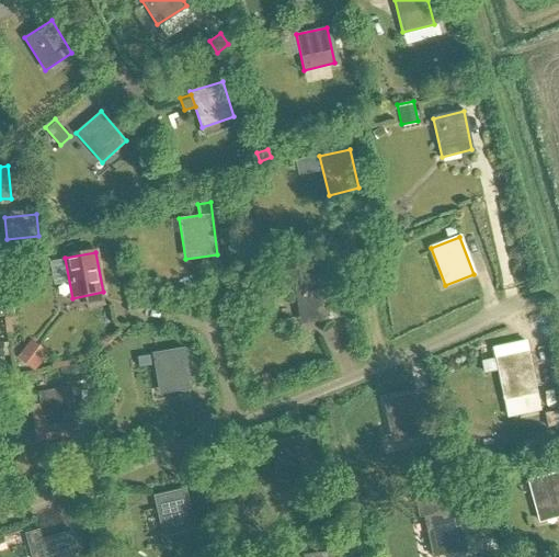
[(321,272),(335,270),(334,261),(320,262),(321,272)]
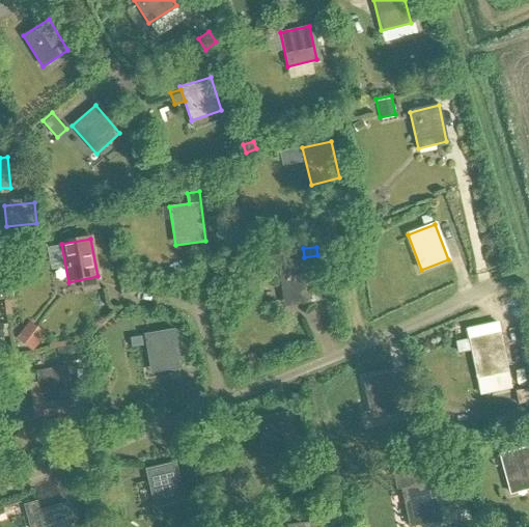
[(285,306),(314,301),(307,264),(279,268),(285,306)]
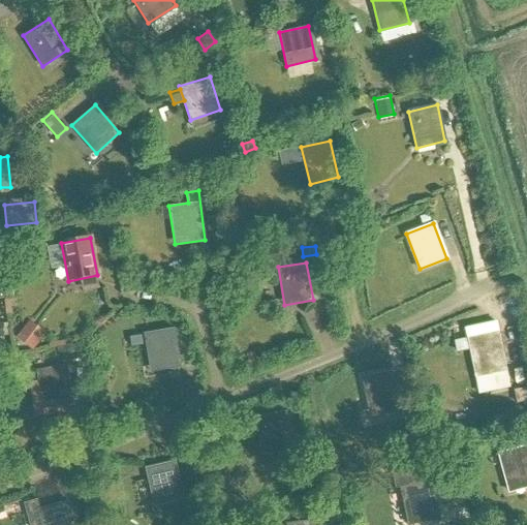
[(29,317),(16,335),(32,347),(45,330),(29,317)]
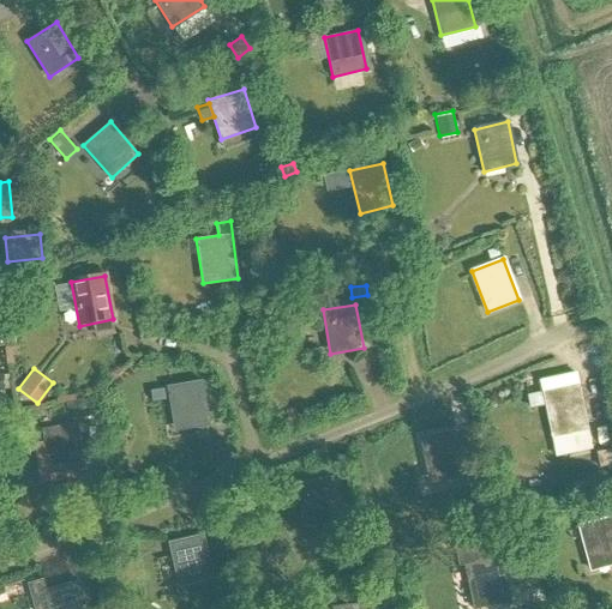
[(177,432),(208,426),(201,381),(168,386),(177,432)]
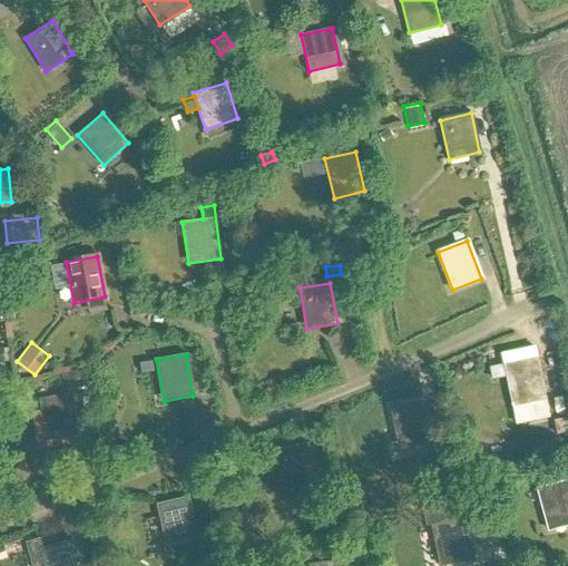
[(153,369),(152,358),(138,360),(140,371),(153,369)]
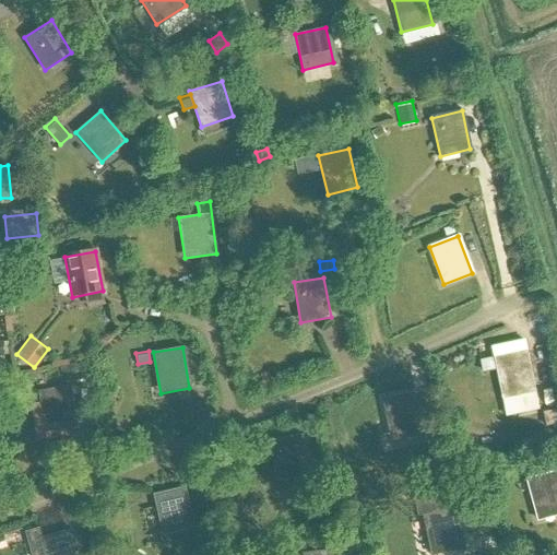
[(496,356),(480,361),(481,369),(495,366),(497,366),(498,369),(501,389),(518,386),(520,394),(523,393),(533,391),(532,385),(525,351),(496,356)]
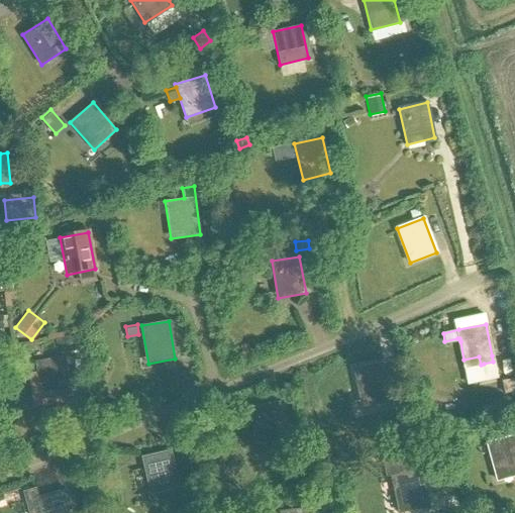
[(41,400),(69,395),(63,360),(35,364),(41,400)]
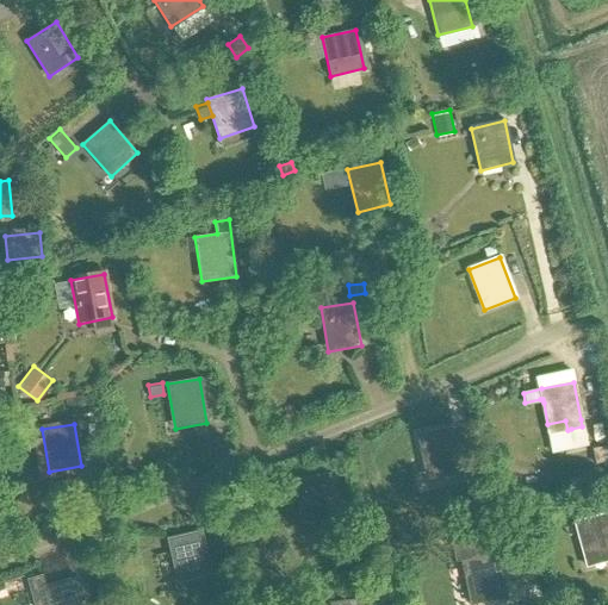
[(428,480),(460,473),(451,429),(419,436),(428,480)]
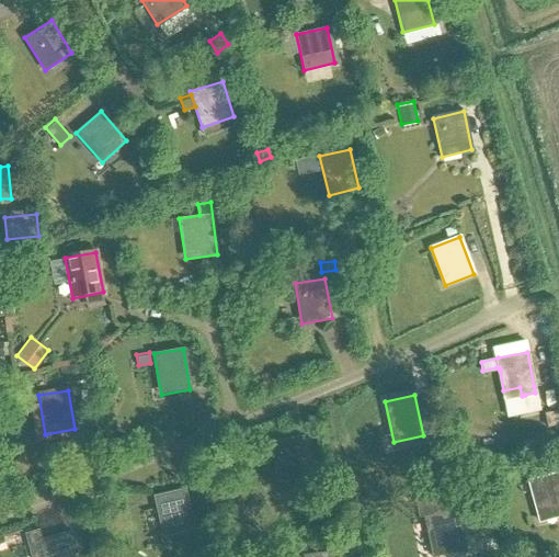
[(558,407),(545,410),(545,413),(547,424),(549,424),(558,422),(558,412),(558,411),(558,407)]
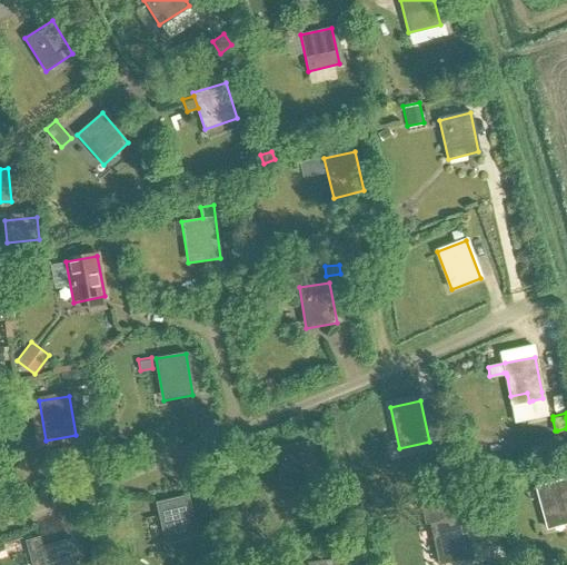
[(257,463),(277,459),(282,488),(311,484),(306,444),(255,452),(257,463)]
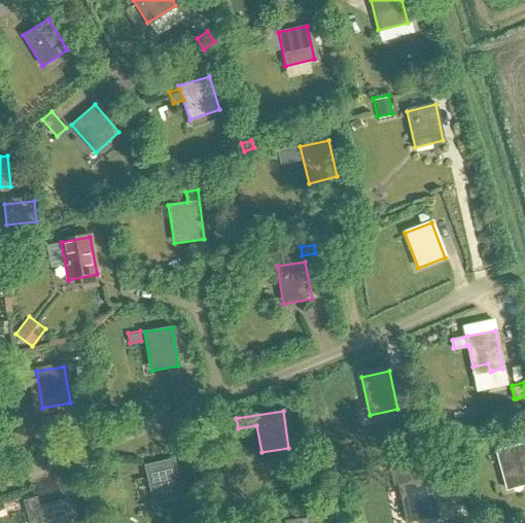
[(505,487),(524,482),(524,443),(524,442),(495,449),(505,487)]
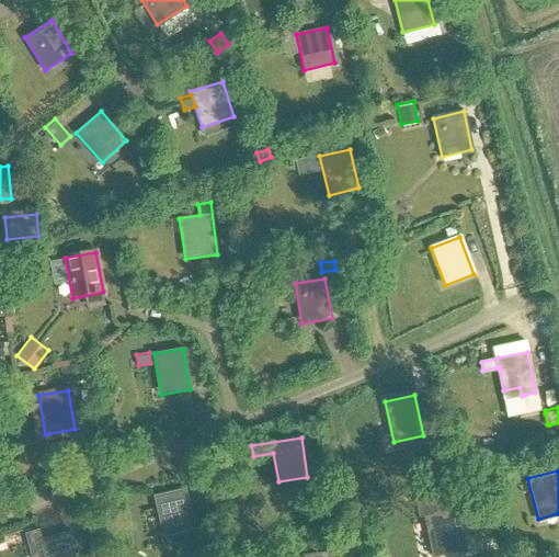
[(490,492),(499,499),(508,487),(498,481),(490,492)]
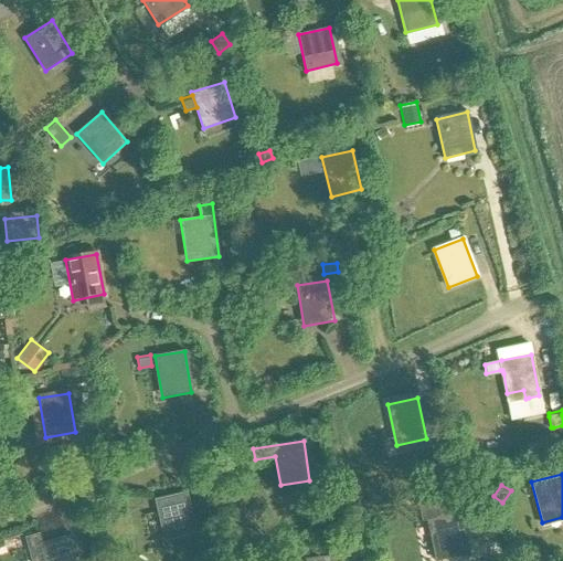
[(453,493),(417,501),(421,518),(426,517),(436,559),(466,552),(456,509),(453,493)]
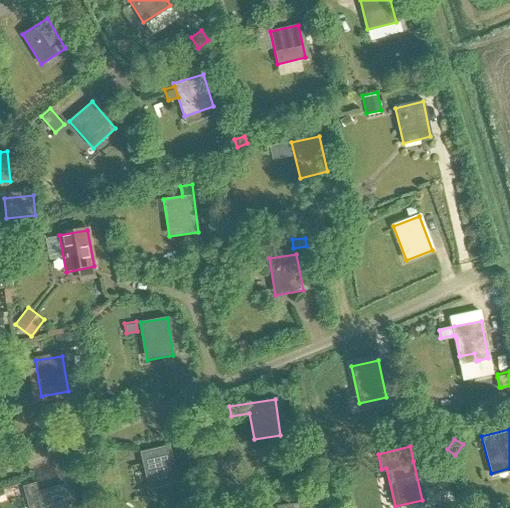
[(149,489),(176,483),(168,447),(141,453),(149,489)]
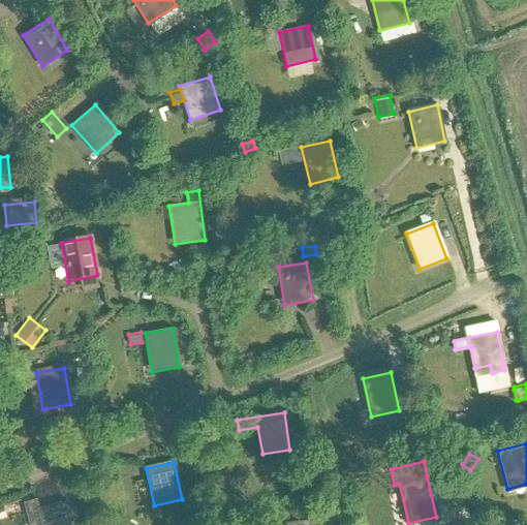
[(72,524),(65,502),(37,511),(41,524),(72,524)]
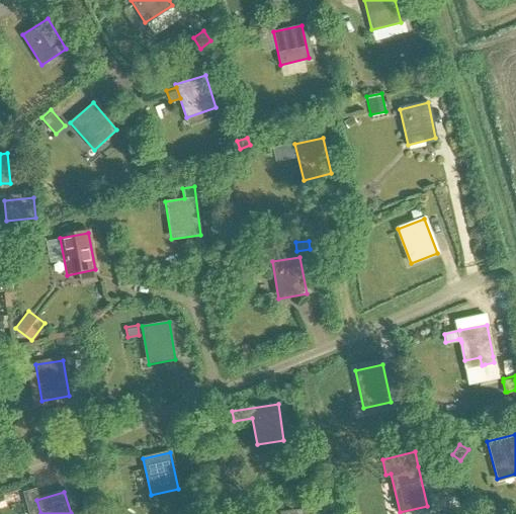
[(40,513),(36,500),(34,493),(22,497),(27,513),(40,513)]
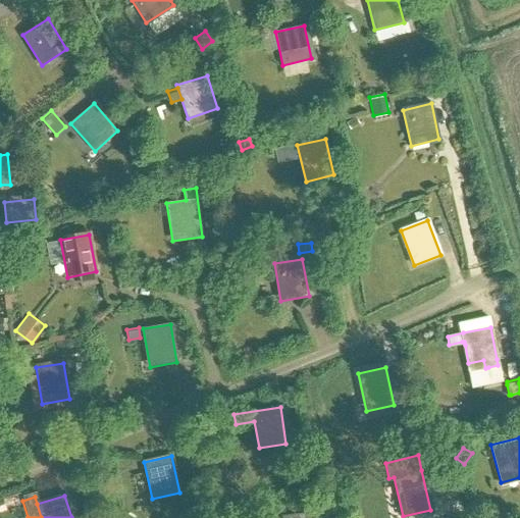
[(203,499),(190,502),(193,517),(200,517),(207,516),(203,499)]
